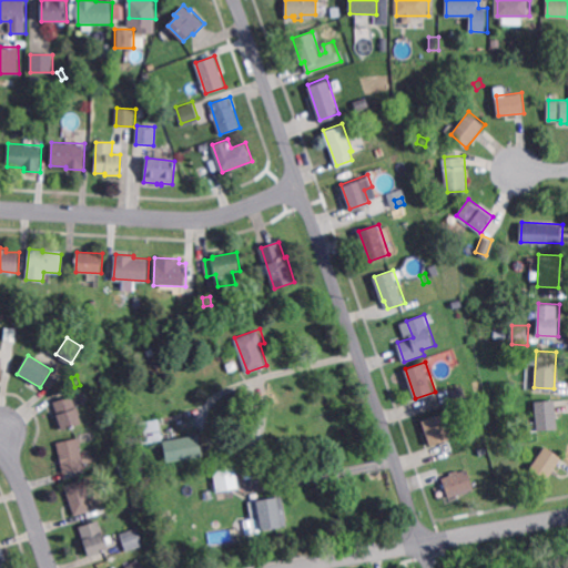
[(454,397),(449,387),(460,383),(465,393),(454,397)]
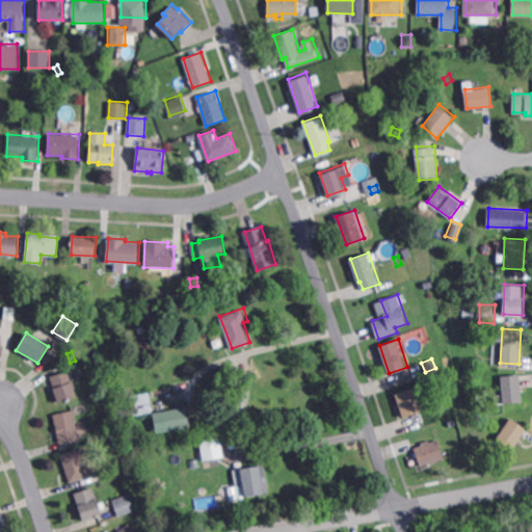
[(58,401),(54,388),(57,387),(53,375),(69,369),(78,396),(58,401)]
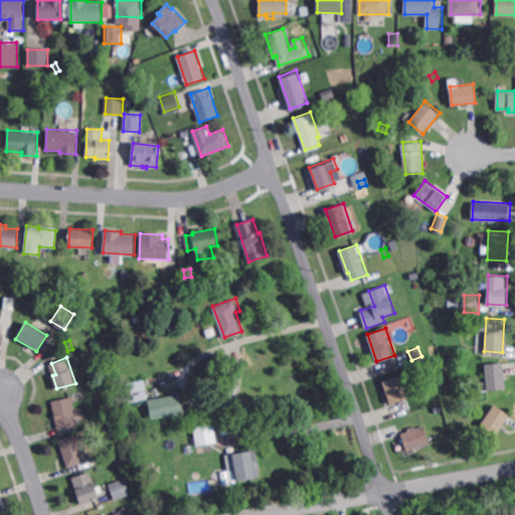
[(488,390),(486,363),(504,361),(506,388),(488,390)]
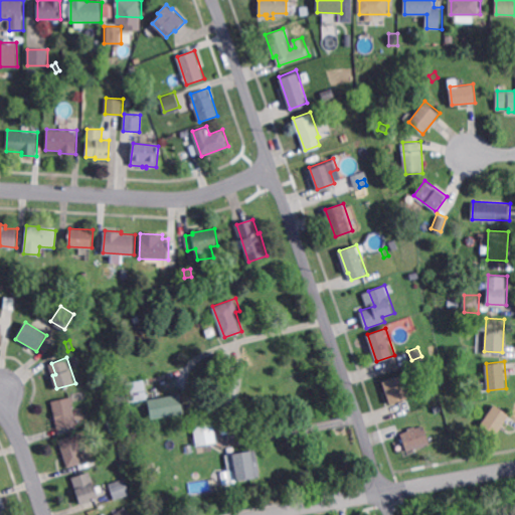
[(391,403),(383,380),(400,374),(408,397),(391,403)]
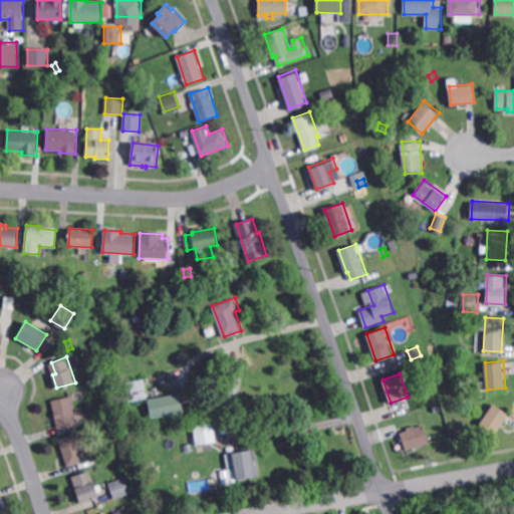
[(129,402),(125,382),(143,379),(146,399),(129,402)]
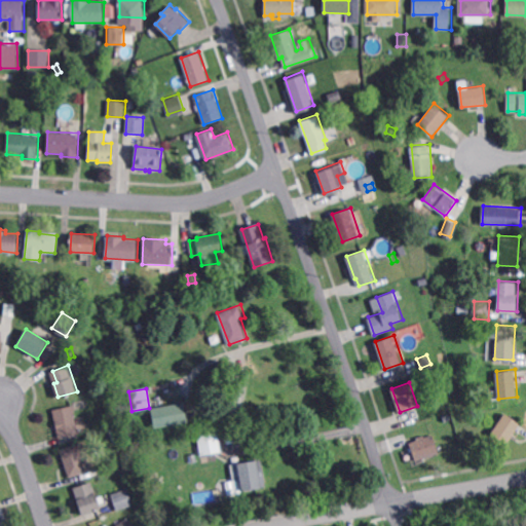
[(154,428),(151,409),(184,403),(188,423),(154,428)]
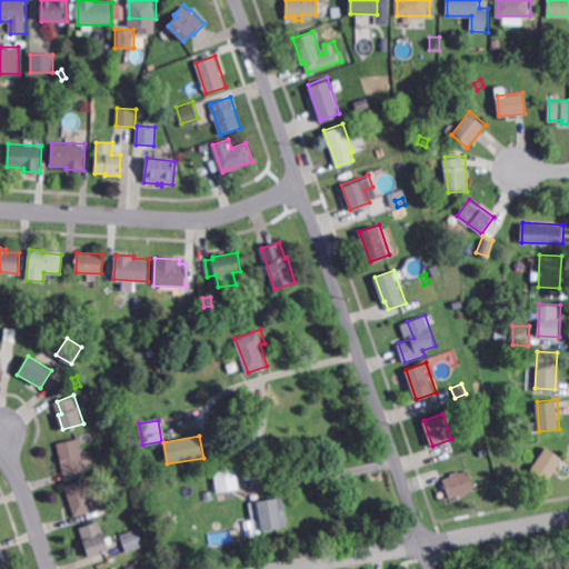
[(65,472),(58,442),(79,437),(87,468),(65,472)]
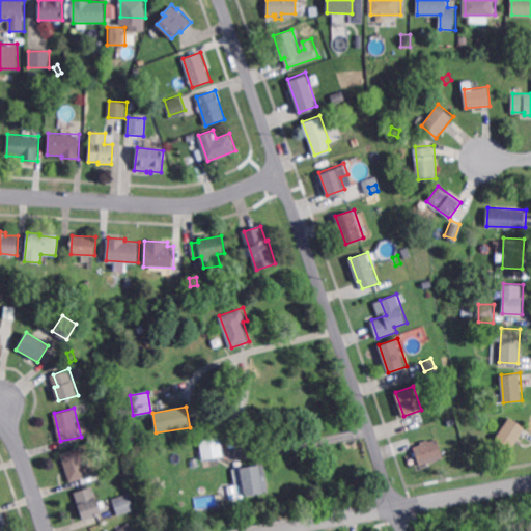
[(512,447),(496,437),(510,416),(526,426),(512,447)]
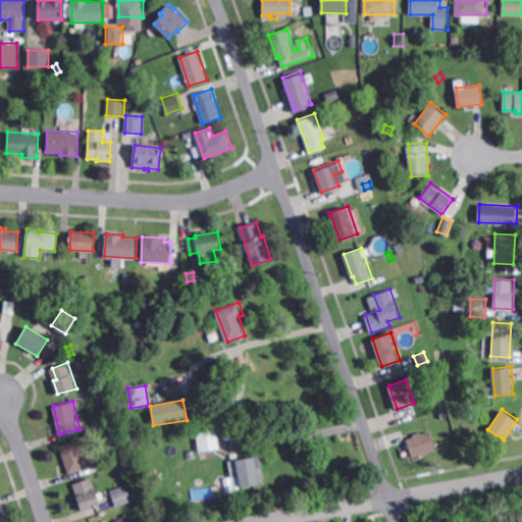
[(199,450),(196,431),(215,428),(218,446),(199,450)]
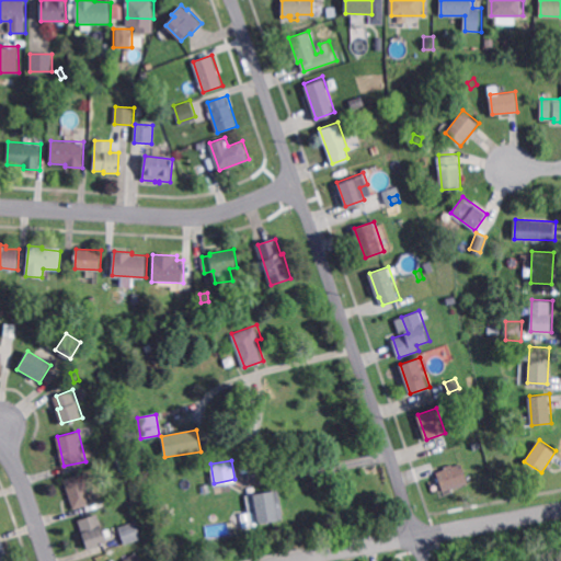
[(455,466),(462,462),(470,482),(445,492),(437,471),(445,468),(444,466),(454,462),(455,466)]
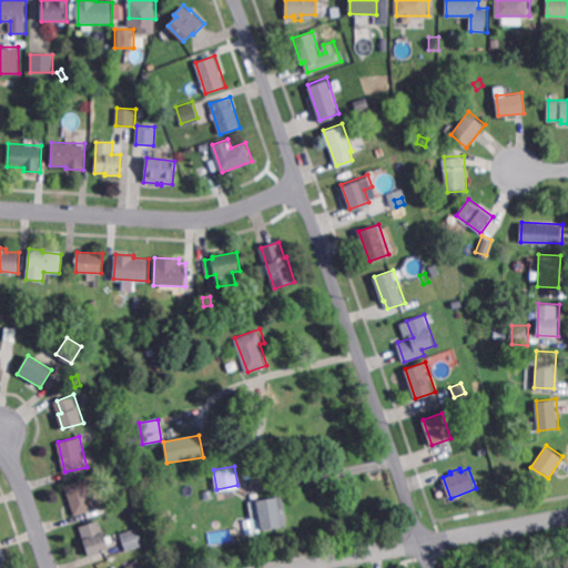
[(75,515),(66,484),(85,477),(94,508),(75,515)]
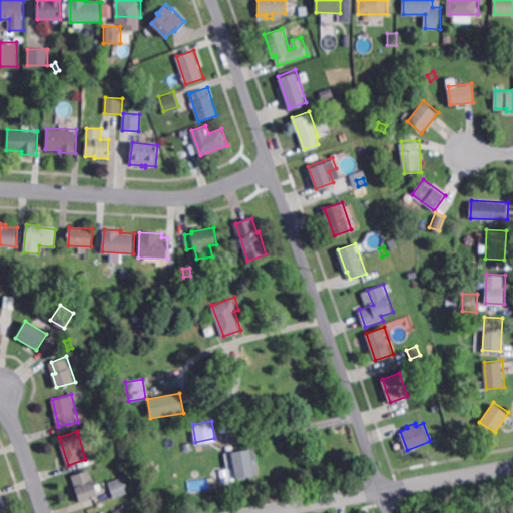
[(258,472),(235,476),(234,466),(227,467),(224,451),(252,446),(258,472)]
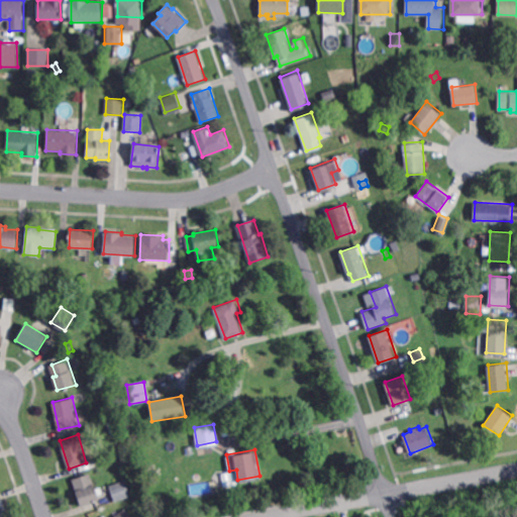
[(145,477),(143,466),(160,461),(163,472),(145,477)]
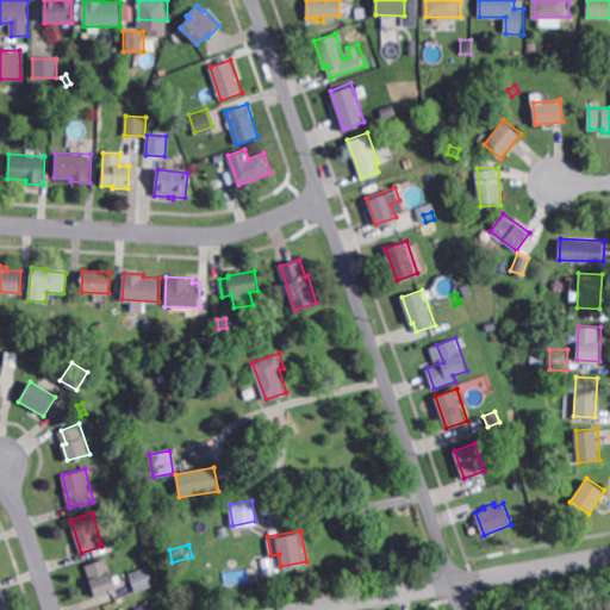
[(97,596),(86,564),(107,558),(118,590),(97,596)]
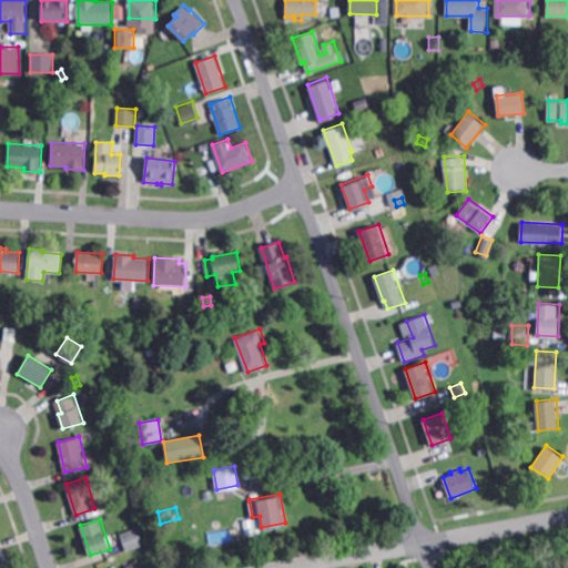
[(127,551),(121,534),(138,527),(143,545),(127,551)]
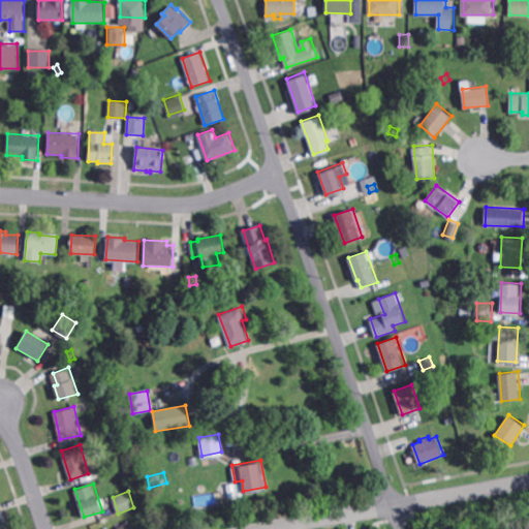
[(0,528),(0,509),(3,508),(9,528),(0,528)]
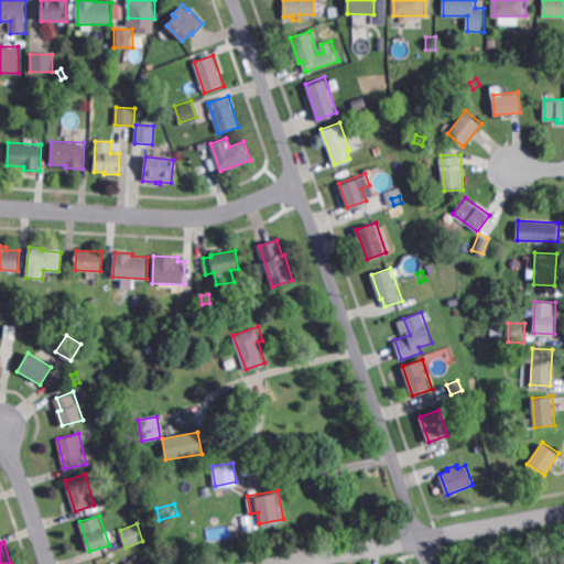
[(121,563),(138,553),(144,563),(121,563)]
